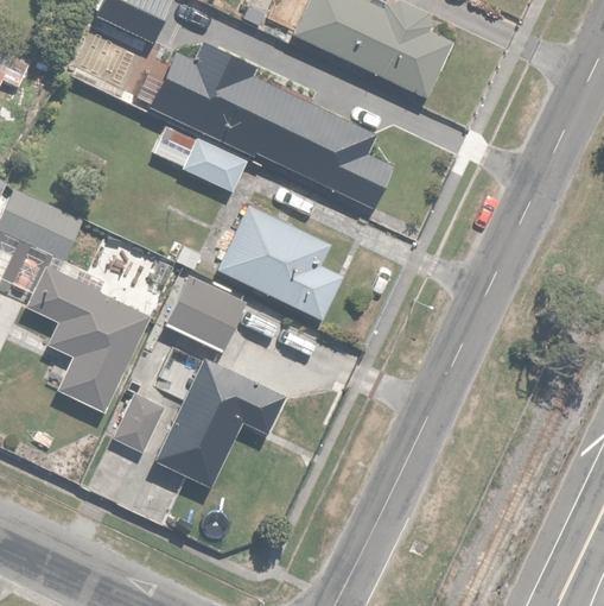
[(394,0),(388,13),(360,0),(309,0),(293,33),(425,96),(452,40),(431,30),(437,19),(398,0),(394,0)]
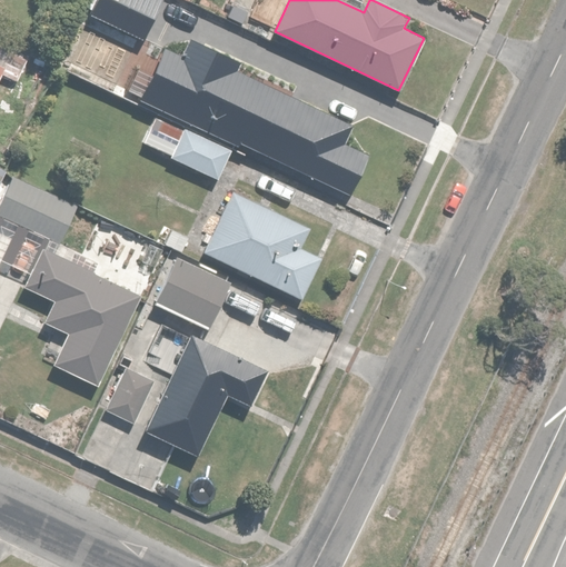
[(217,18),(198,60),(241,79),(260,37),(217,18)]
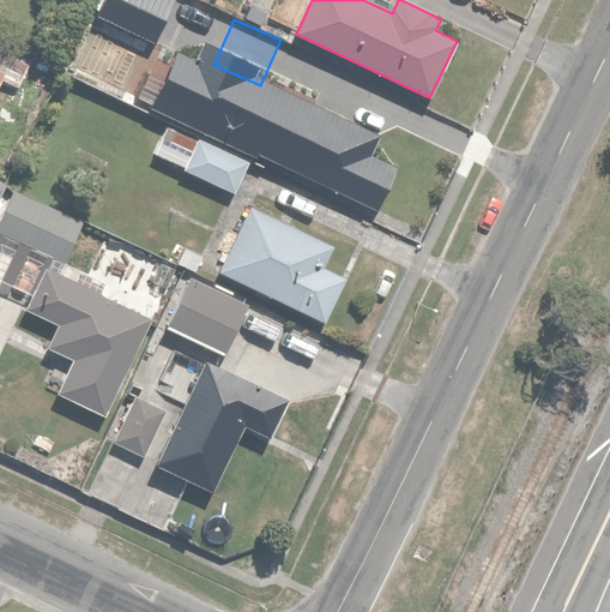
[(130,70),(118,94),(148,108),(158,84),(130,70)]
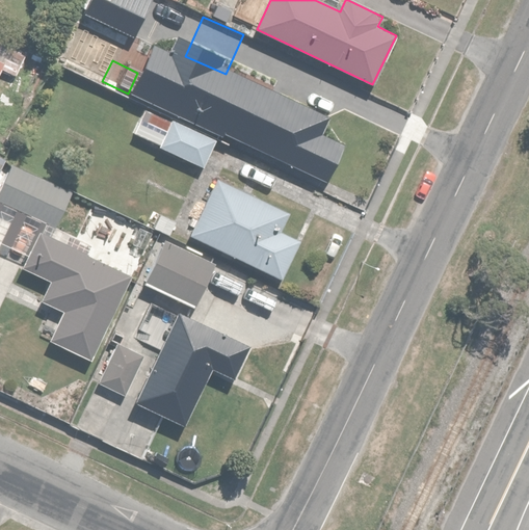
[(244,76),(219,130),(328,180),(345,143),(323,134),(332,115),(244,76)]
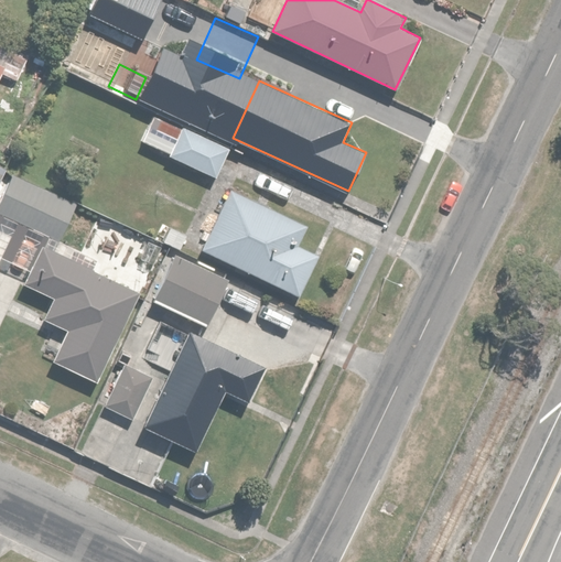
[(155,114),(141,142),(217,179),(230,150),(155,114)]
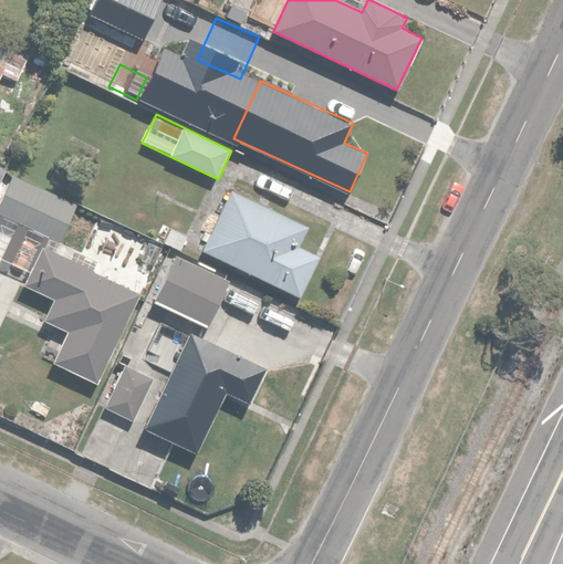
[(0,272),(22,283),(20,286),(50,300),(39,323),(63,334),(48,366),(102,392),(148,291),(103,270),(107,260),(62,240),(77,208),(13,178),(12,181),(2,177),(4,173),(0,169),(0,272)]
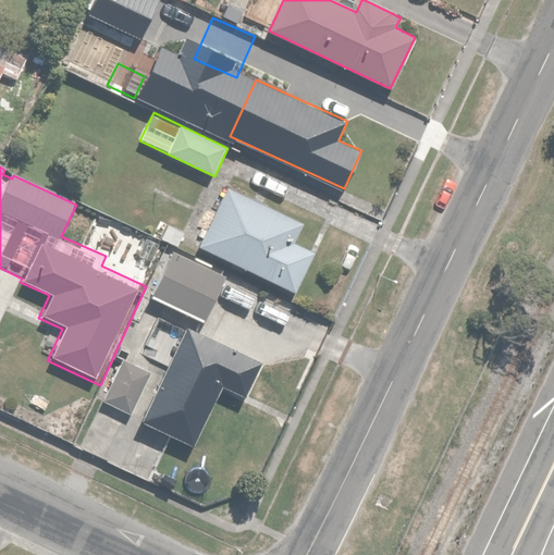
[(295,243),(305,223),(228,186),(198,246),(297,294),(317,254),(295,243)]
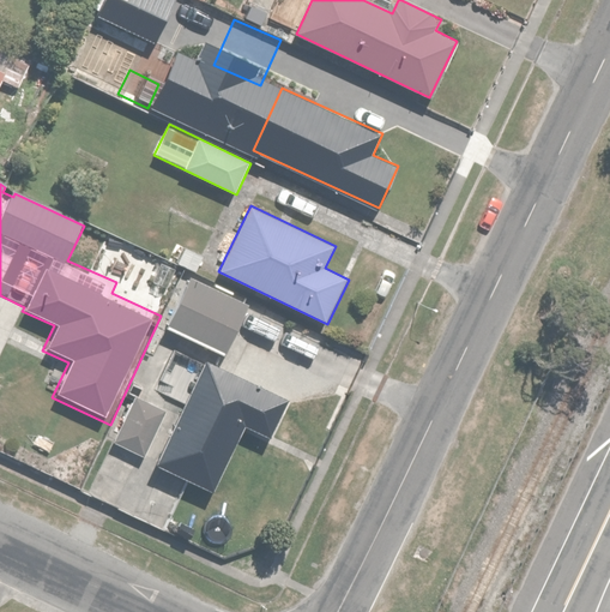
[(186,246),(179,265),(212,277),(218,258),(186,246)]
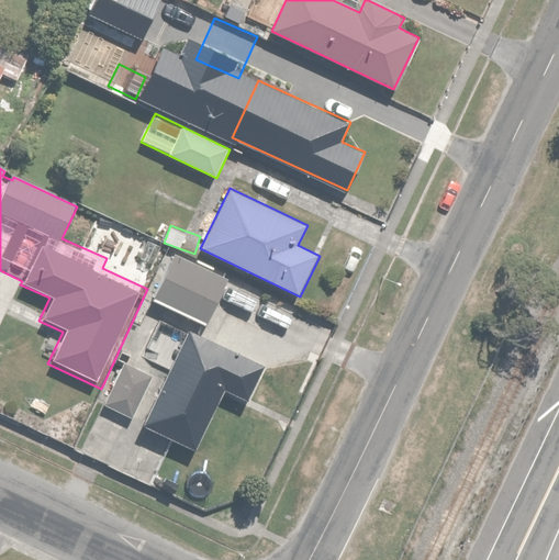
[(160,286),(153,300),(207,326),(228,279),(146,239),(131,271),(160,286)]
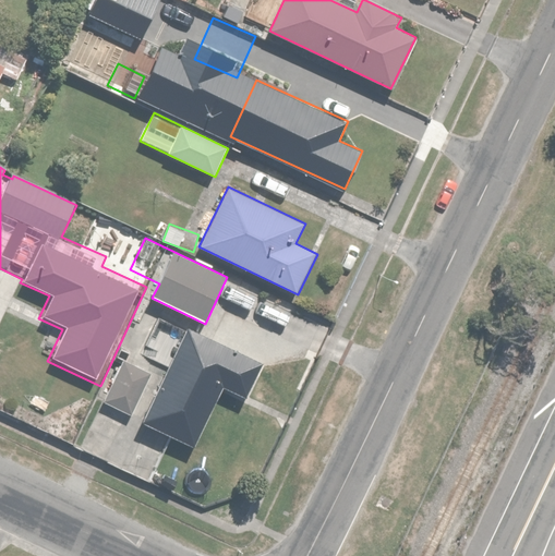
[(262,362),(186,327),(165,376),(125,359),(105,405),(193,446),(221,385),(245,396),(262,362)]
